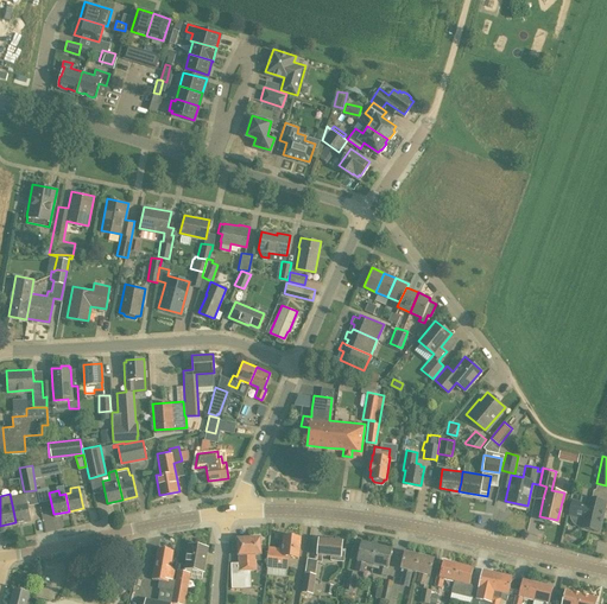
[(586,496),(580,495),(579,500),(571,498),(568,514),(569,514),(569,517),(570,521),(574,523),(580,525),(579,525),(599,529),(606,500),(586,495),(586,496)]
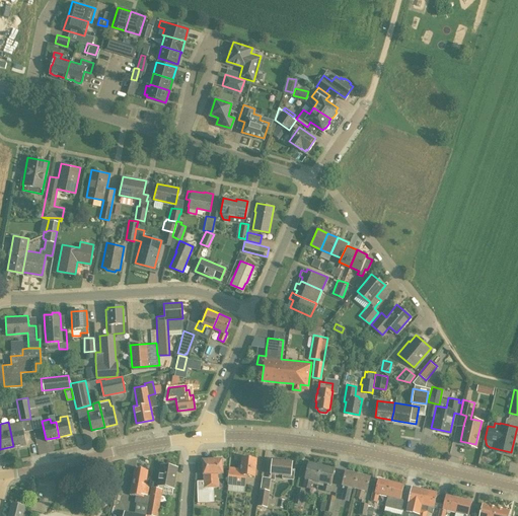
[(10,431),(13,446),(25,444),(22,425),(14,427),(15,430),(10,431)]
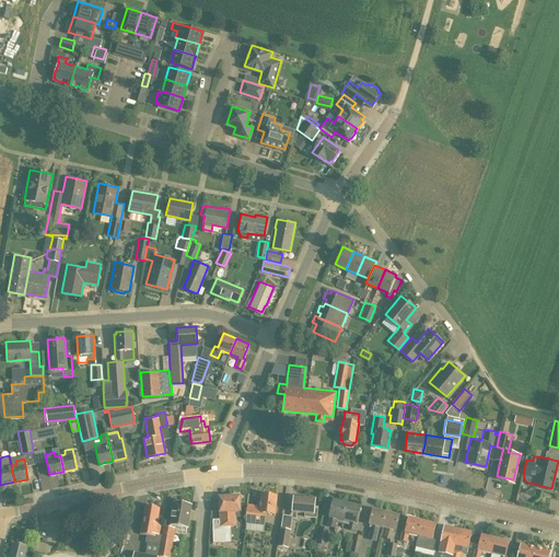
[(275,512),(276,494),(260,492),(259,505),(247,503),(245,521),(263,523),(265,511),(275,512)]
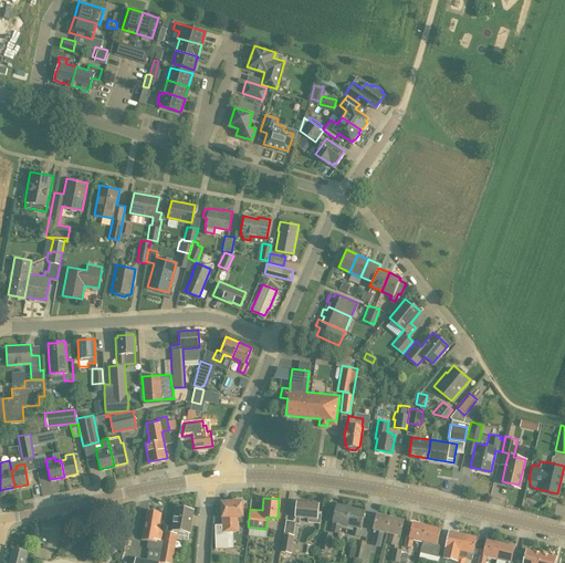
[(232,530),(231,515),(242,515),(241,499),(220,500),(221,517),(222,530),(232,530)]
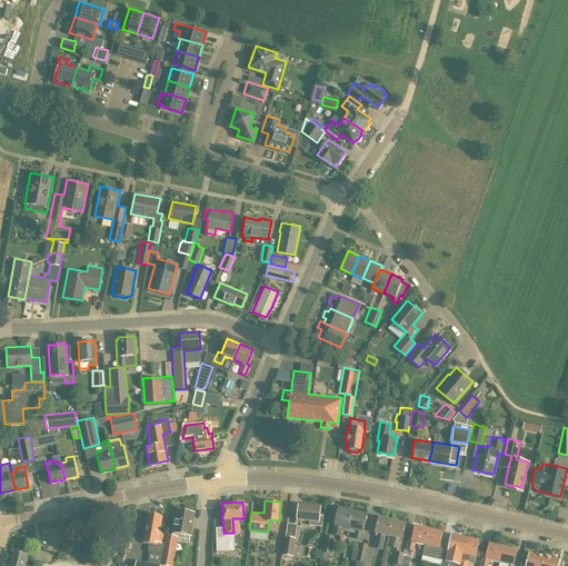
[(301,519),(309,519),(308,523),(321,524),(322,513),(319,513),(320,505),(298,503),(296,524),(300,525),(301,519)]
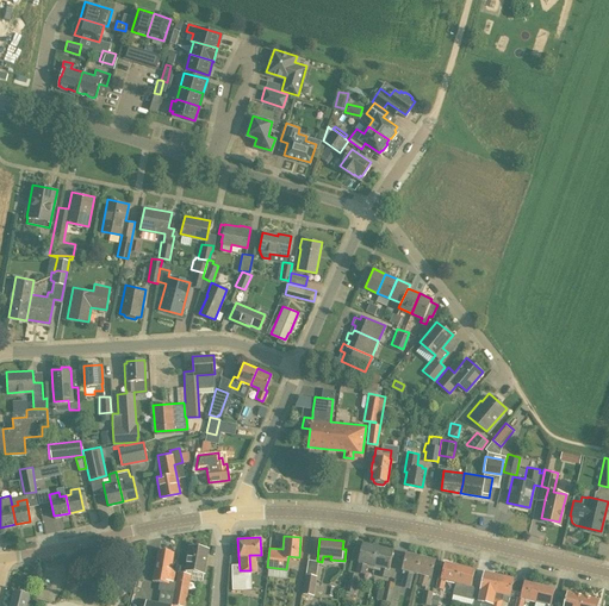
[(373,568),(378,545),(362,542),(355,570),(364,572),(365,566),(373,568)]
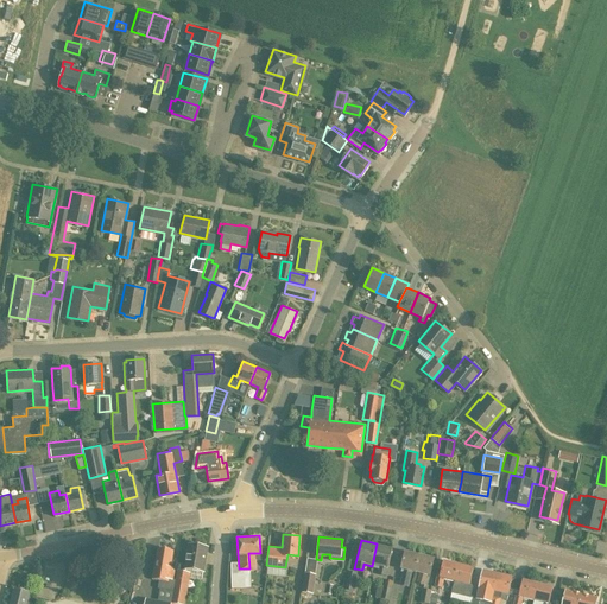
[(203,570),(207,546),(188,542),(183,566),(203,570)]
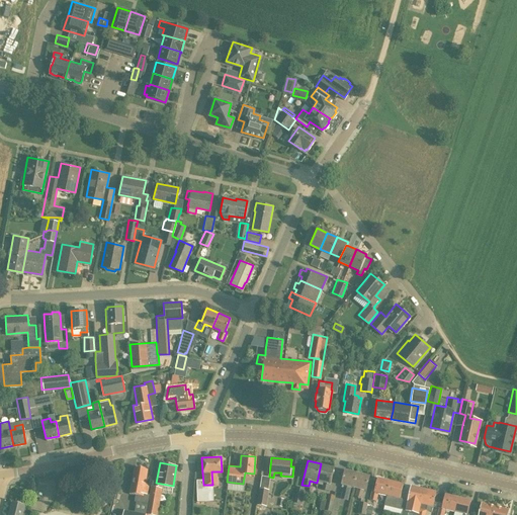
[(321,463),(317,483),(322,484),(321,488),(328,490),(333,466),(321,463)]
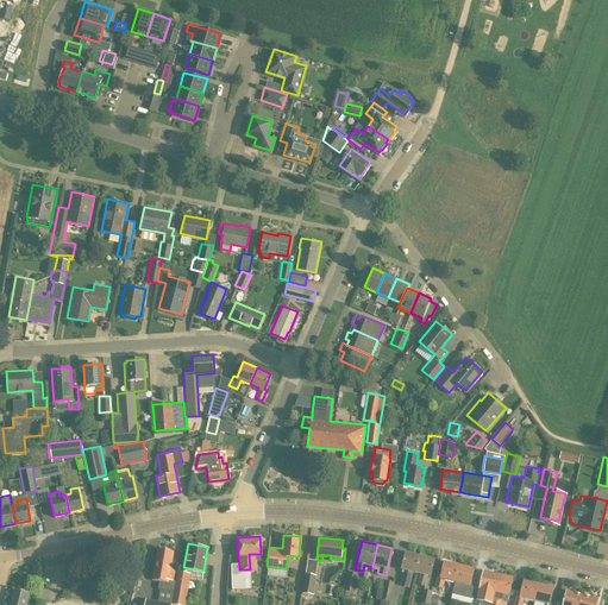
[(173,590),(175,579),(174,579),(173,578),(174,567),(170,566),(173,550),(157,547),(151,578),(158,579),(157,587),(160,587),(173,590)]
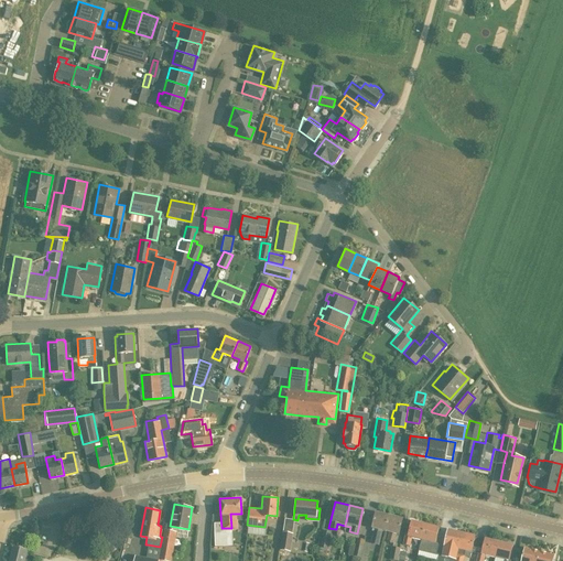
[(385,529),(388,514),(375,510),(370,527),(374,527),(371,536),(379,538),(381,529),(385,529)]
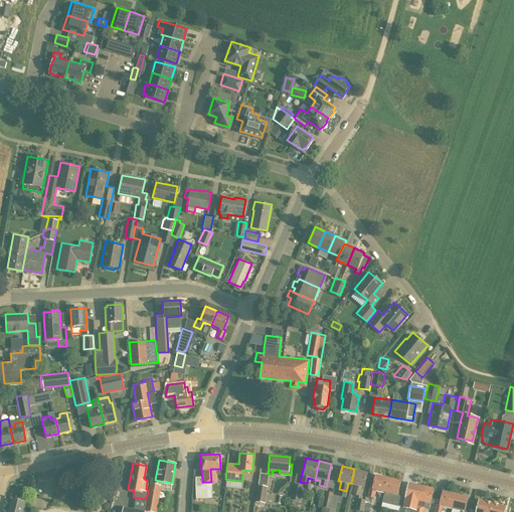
[(354,469),(351,483),(354,484),(352,492),(359,494),(361,486),(364,486),(367,472),(354,469)]
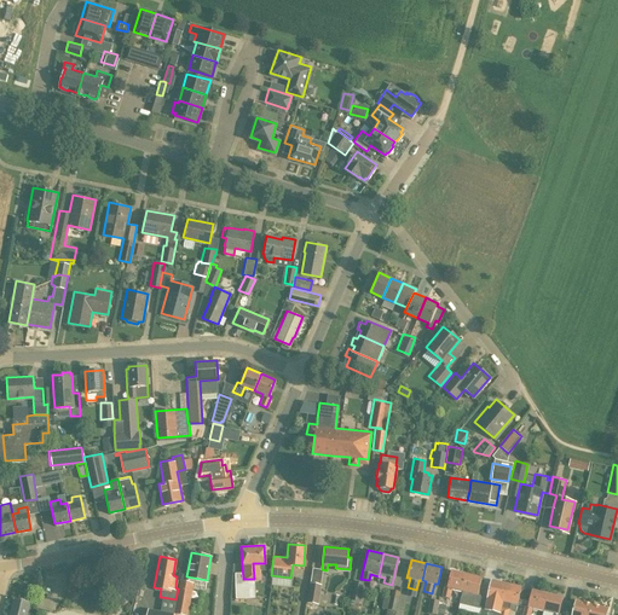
[(310,580),(319,581),(322,567),(312,566),(310,580)]
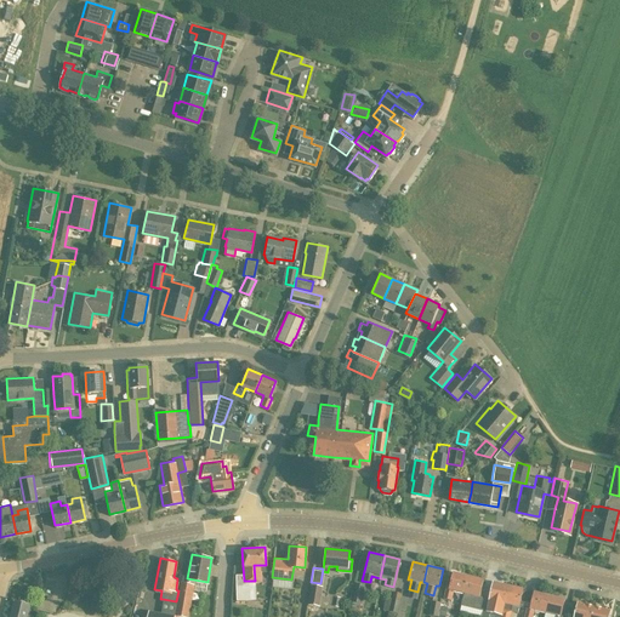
[(464,592),(467,575),(453,571),(449,586),(444,584),(442,596),(450,599),(453,589),(462,592),(464,592)]
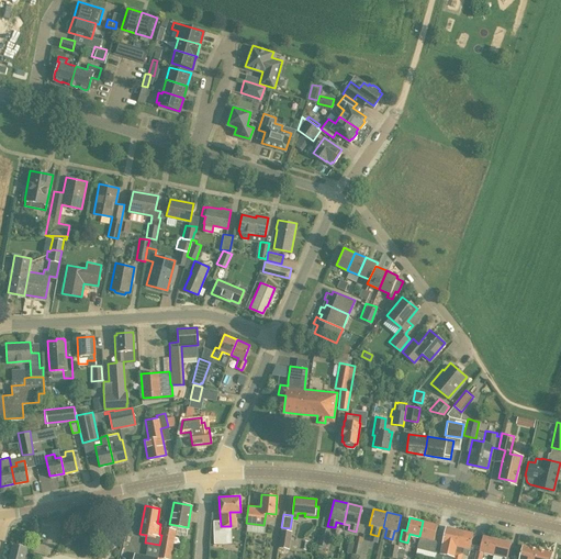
[(419,536),(418,536),(416,547),(434,551),(437,537),(434,536),(436,524),(423,521),(419,536)]
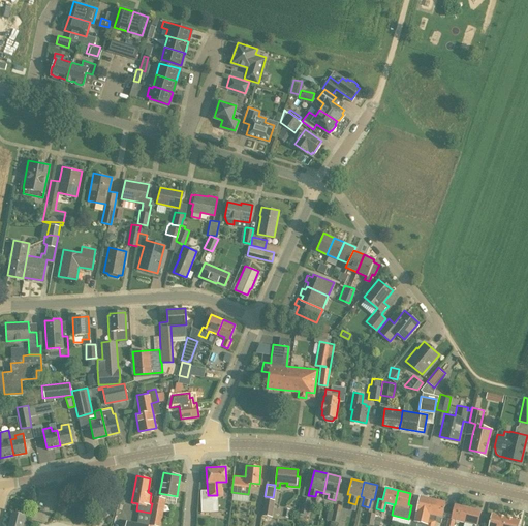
[(150,513),(148,523),(148,525),(155,525),(159,525),(164,497),(153,495),(152,503),(150,513)]
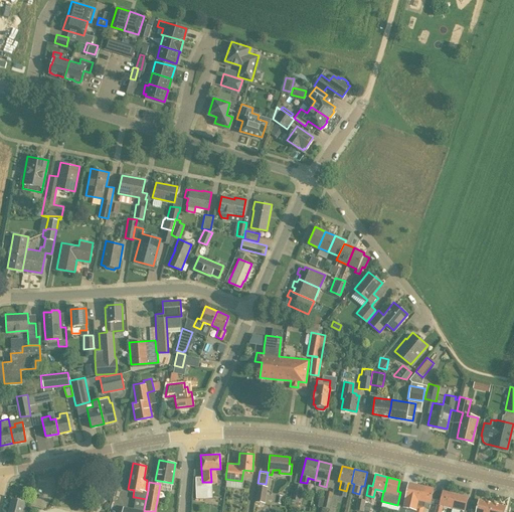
[(298,500),(302,484),(294,482),(291,498),(292,498),(290,506),(296,507),(298,500)]
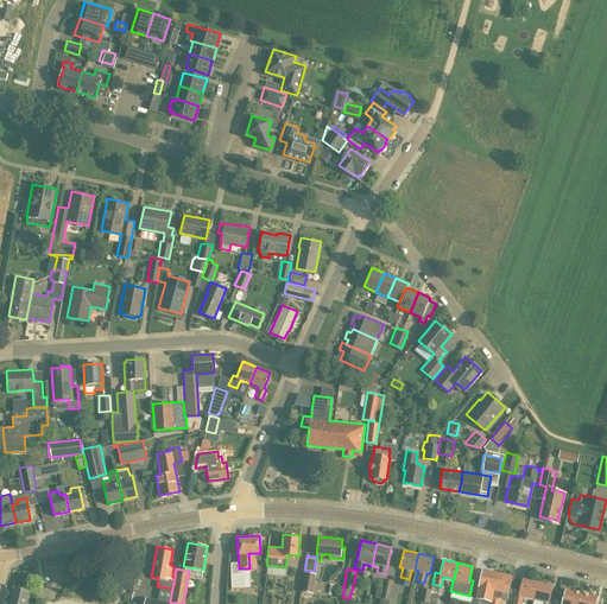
[(491,598),(497,572),(489,571),(481,568),(480,577),(475,595),(491,598)]
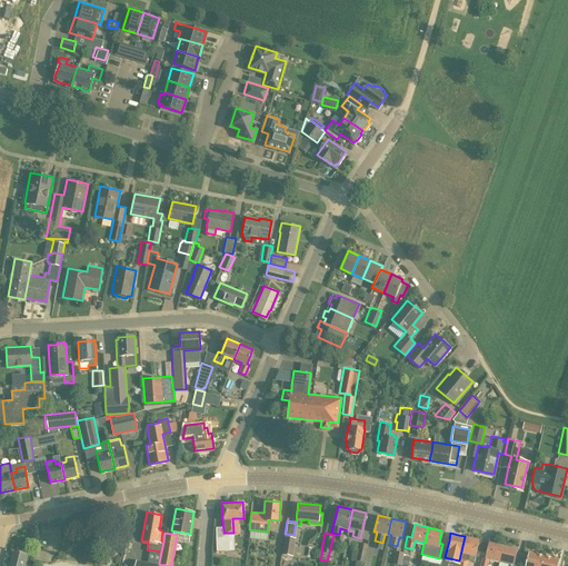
[(295,536),(285,535),(281,553),(292,555),(295,536)]
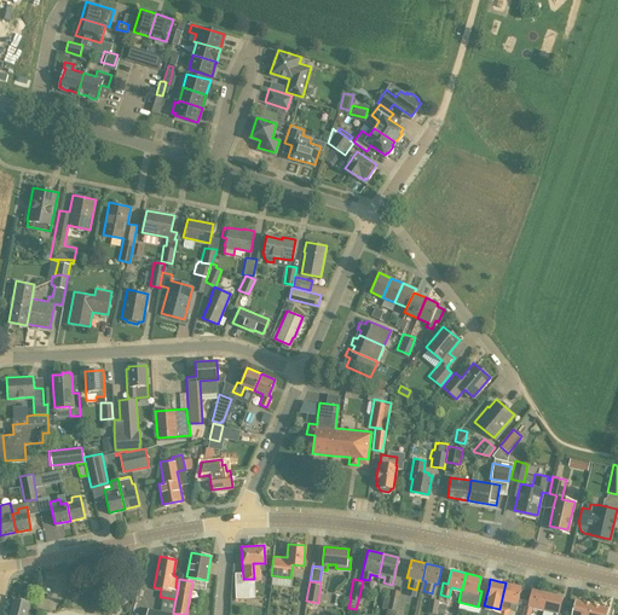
[(500,609),(497,614),(507,614),(509,607),(515,608),(517,603),(521,586),(506,582),(500,609)]
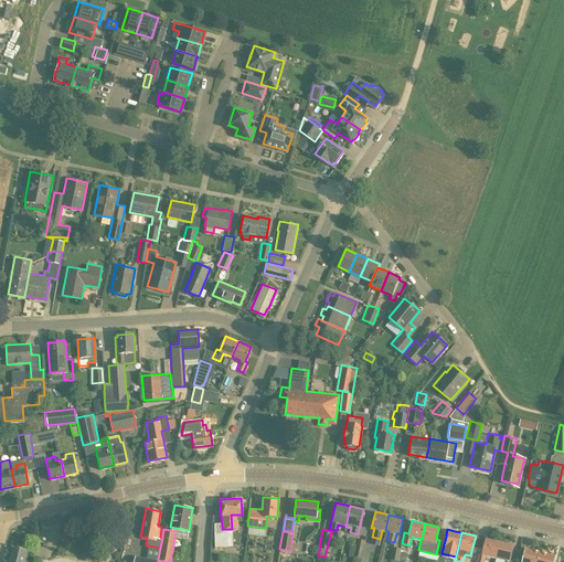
[(361,557),(364,539),(357,537),(353,555),(352,560),(360,561),(360,555),(361,557)]
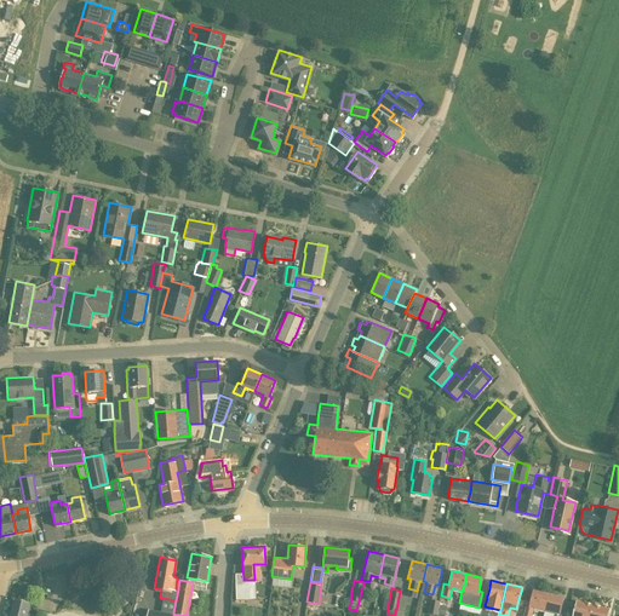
[(543,610),(548,593),(532,589),(528,606),(525,605),(522,614),(531,615),(532,608),(543,610)]
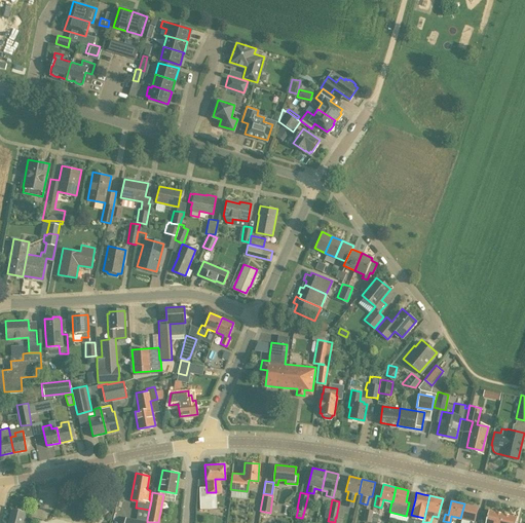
[(464,503),(460,518),(470,520),(469,522),(476,522),(477,522),(474,521),(477,507),(464,503)]
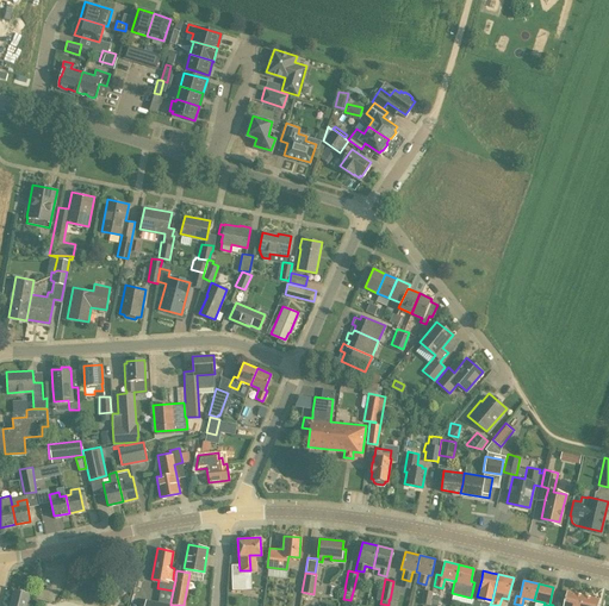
[(26,605),(28,601),(30,593),(13,588),(7,605),(26,605)]
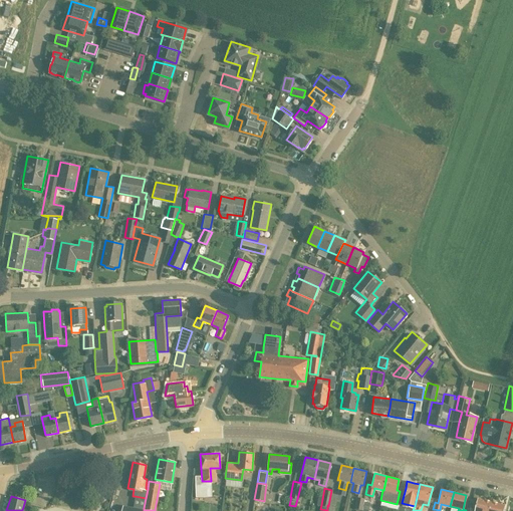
[(361,509),(364,497),(356,496),(354,507),(361,509)]
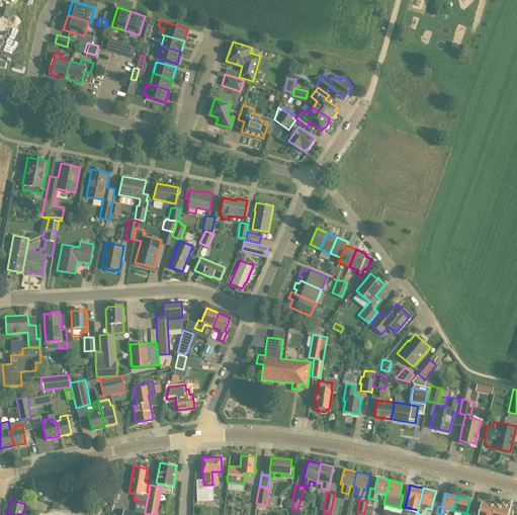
[(492,514),(495,505),(481,502),(477,514),(492,514)]
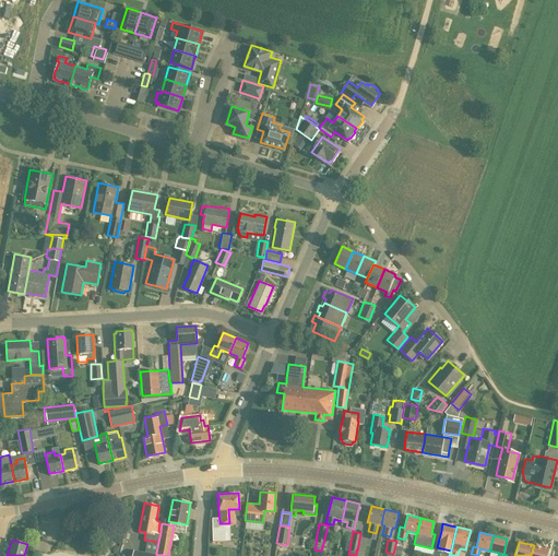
[(534,545),(531,555),(546,555),(548,548),(534,545)]
